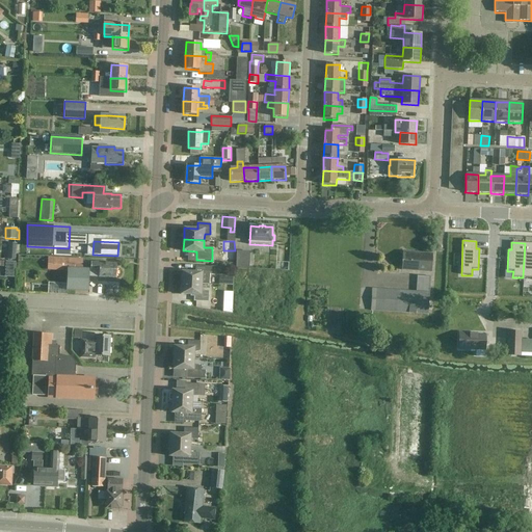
[(531,243),(525,243),(523,277),(531,277),(531,243)]
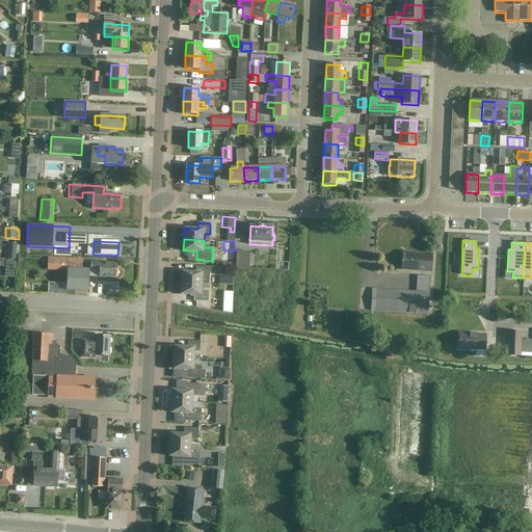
[(431,272),(432,255),(403,253),(402,270),(431,272)]
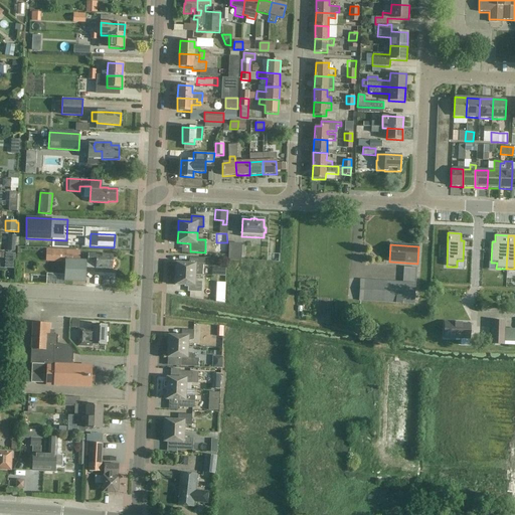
[(84,282),(86,262),(79,262),(80,251),(46,249),(45,261),(65,262),(65,275),(46,274),(46,285),(64,286),(64,281),(84,282)]
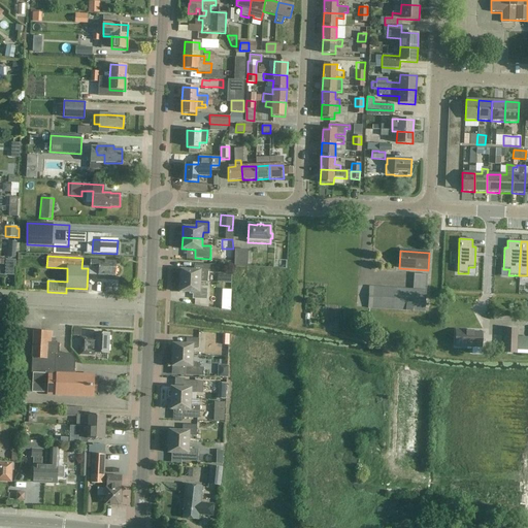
[(90,260),(90,268),(98,269),(98,274),(114,275),(114,274),(117,272),(117,269),(116,268),(116,262),(104,262),(104,261),(90,260)]
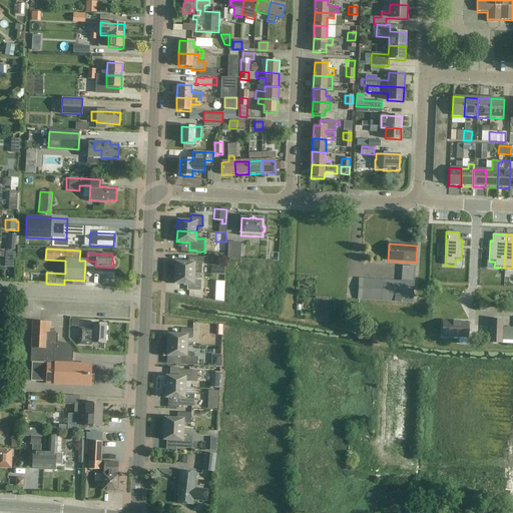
[(175,273),(195,274),(202,274),(203,264),(204,264),(205,258),(189,257),(189,263),(175,262),(175,273)]
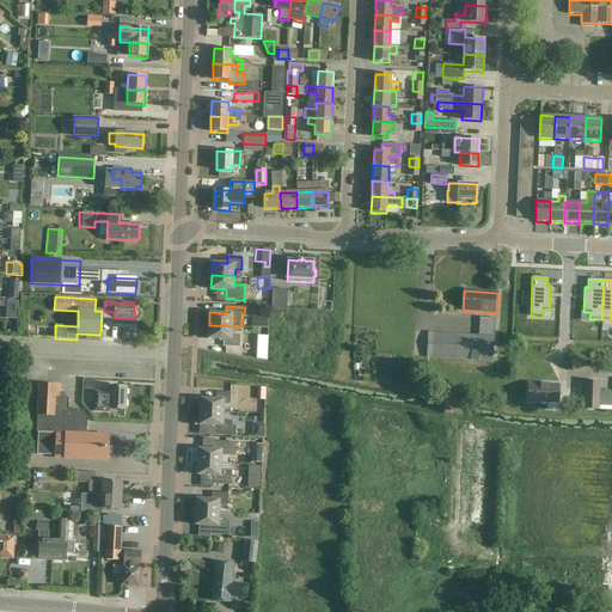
[(495,318),(479,317),(478,335),(494,336),(495,318)]
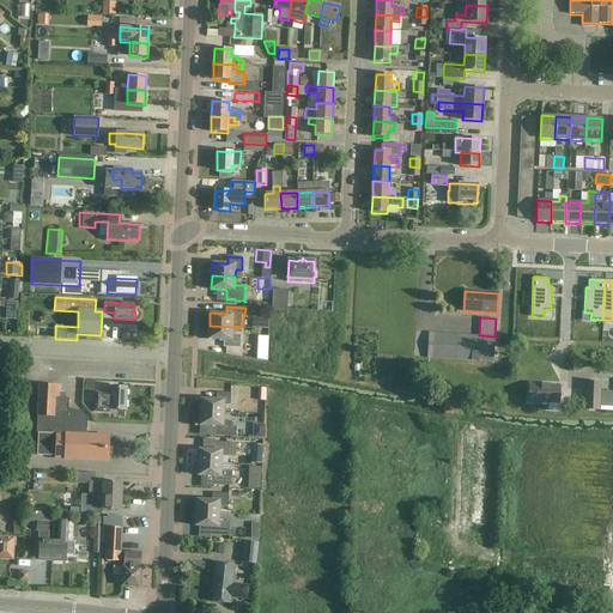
[(234,335),(234,327),(210,326),(210,339),(225,340),(224,347),(241,349),(242,335),(234,335)]
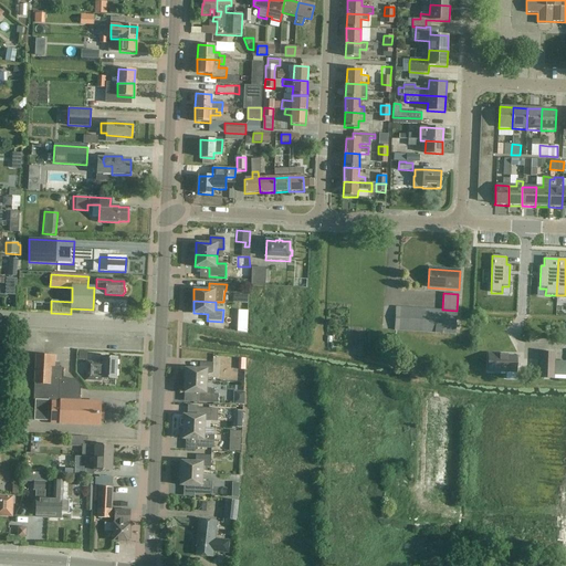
[(396,307),(395,331),(456,334),(457,311),(396,307)]
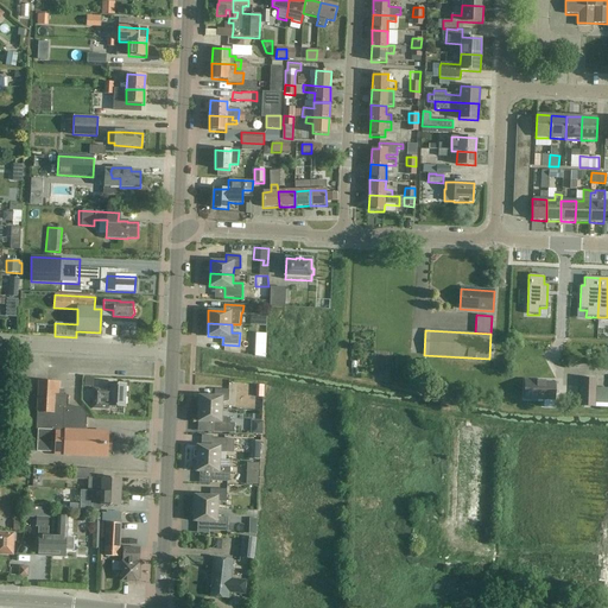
[(555,400),(556,382),(545,382),(545,380),(525,380),(524,399),(555,400)]
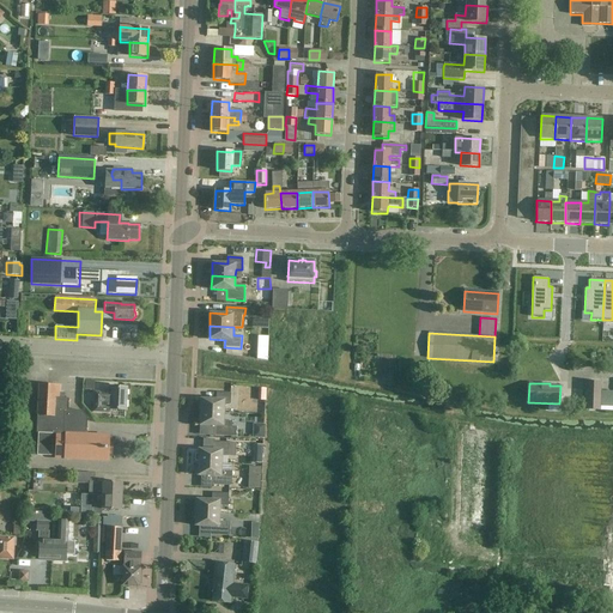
[(109,436),(86,435),(87,418),(82,411),(64,410),(64,404),(62,404),(59,404),(60,386),(38,384),(36,432),(37,434),(37,455),(52,456),(52,434),(56,434),(55,459),(108,461),(108,454),(111,454),(111,449),(113,443),(109,443),(109,436)]
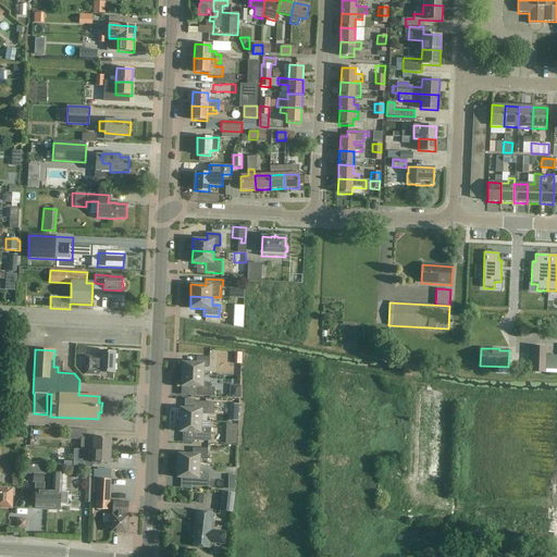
[(100,372),(113,373),(114,373),(114,353),(100,353),(100,357),(86,357),(85,374),(99,375),(100,372)]
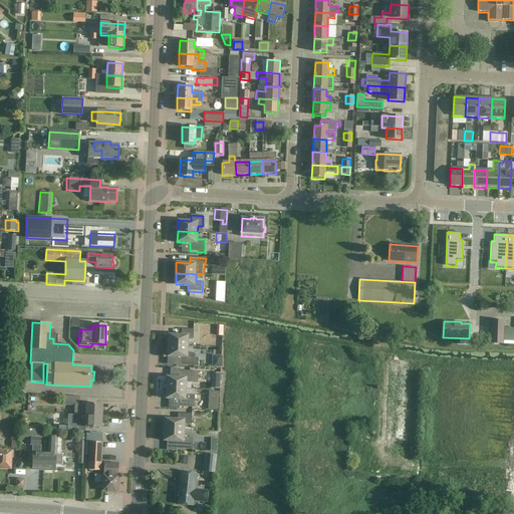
[(504,328),(490,328),(490,344),(504,345),(504,328)]
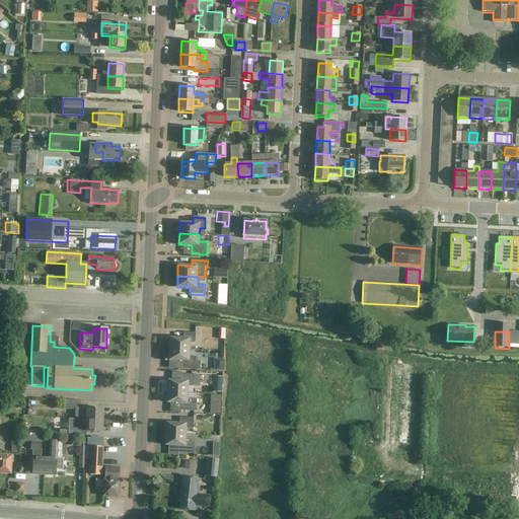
[(169,349),(190,350),(190,344),(195,342),(196,332),(183,332),(183,339),(169,338),(169,349)]
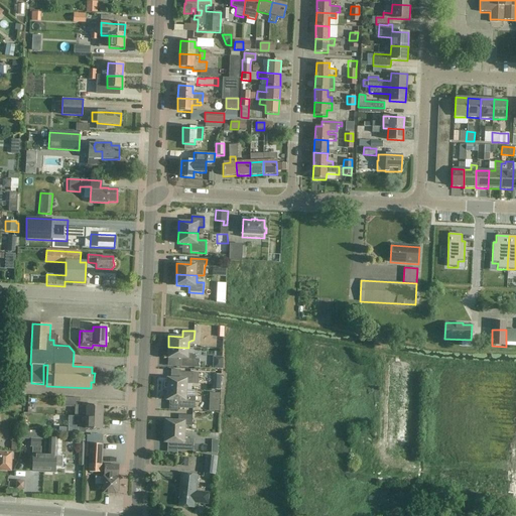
[(187,354),(188,348),(168,347),(167,358),(180,359),(180,367),(199,368),(199,359),(195,359),(196,355),(187,354)]
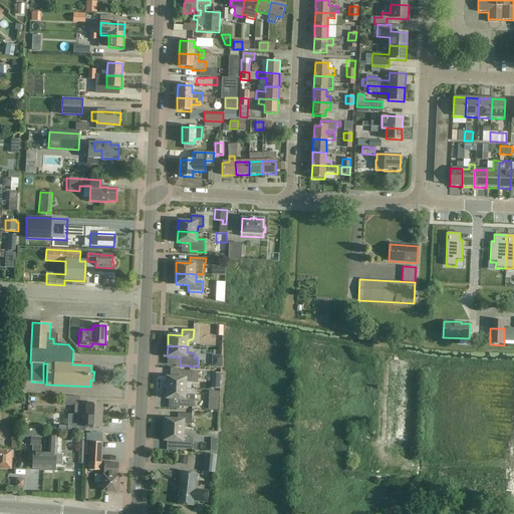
[(166,376),(166,380),(164,381),(163,387),(166,387),(165,388),(186,389),(186,382),(197,382),(198,371),(180,370),(179,376),(166,376)]
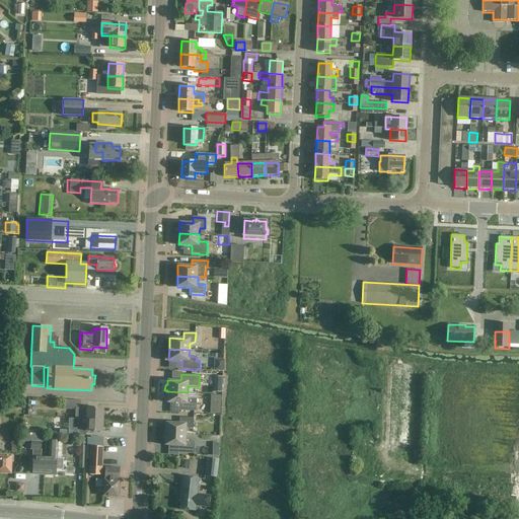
[(23,397),(24,379),(14,379),(13,396),(23,397)]
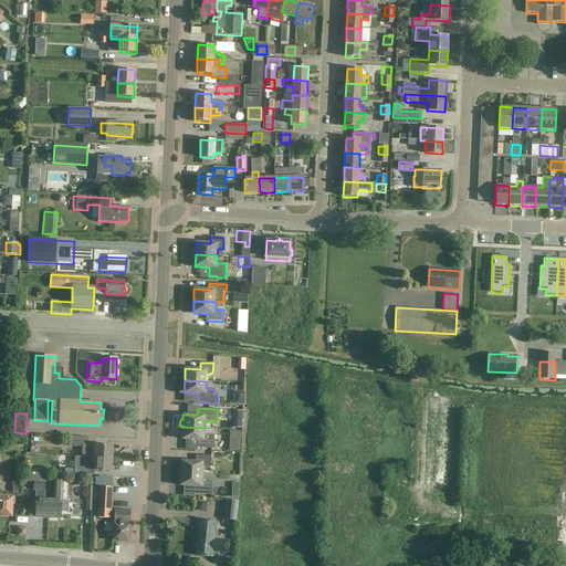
[(205,428),(181,427),(181,439),(196,440),(196,448),(213,449),(213,435),(203,435),(205,428)]
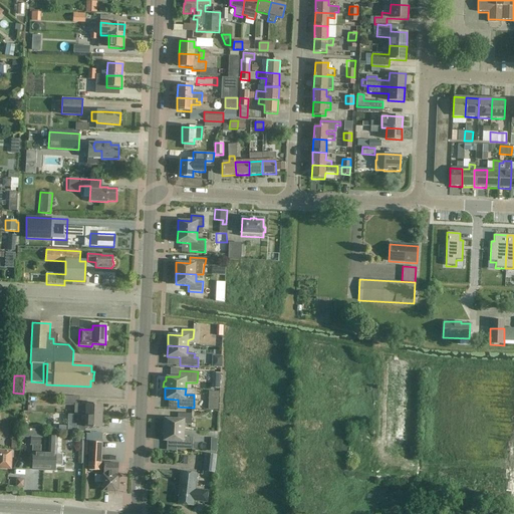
[(85,416),(101,417),(102,405),(85,404),(85,405),(79,405),(79,397),(64,397),(64,406),(74,406),(74,415),(85,416)]
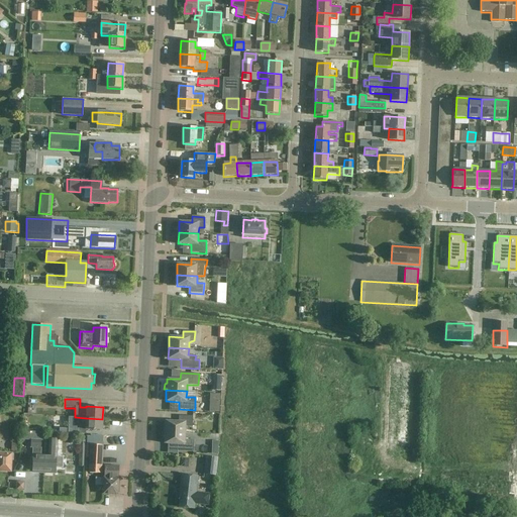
[(165,432),(185,433),(185,427),(192,427),(193,416),(179,416),(178,422),(165,421),(165,432)]
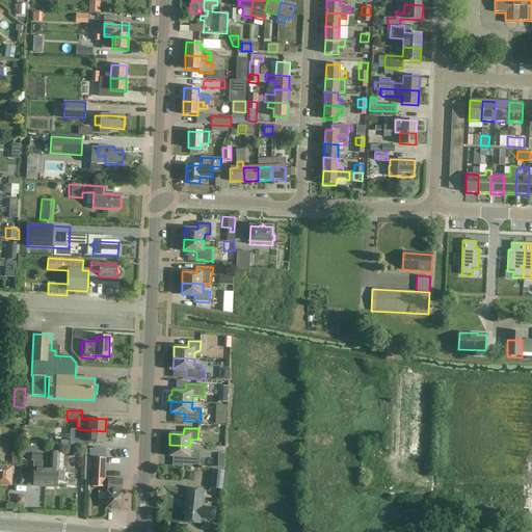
[(88,436),(81,435),(73,435),(73,441),(80,442),(80,446),(88,447),(88,443),(105,443),(105,431),(88,430),(88,436)]
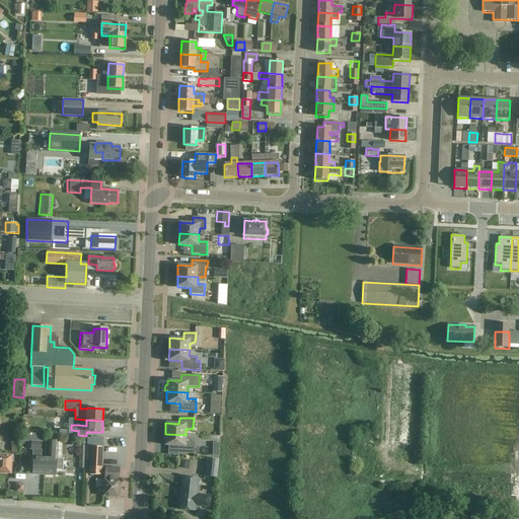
[(184,441),(186,435),(165,434),(164,445),(177,446),(177,453),(194,454),(194,446),(192,446),(192,441),(184,441)]
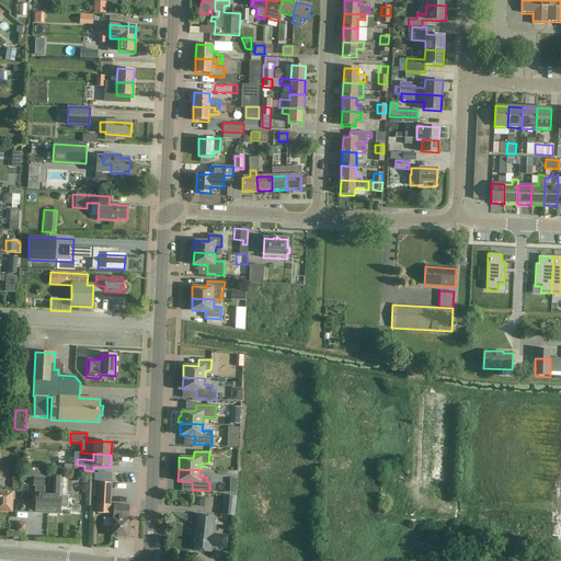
[(94,472),(93,483),(111,483),(112,472),(94,472)]
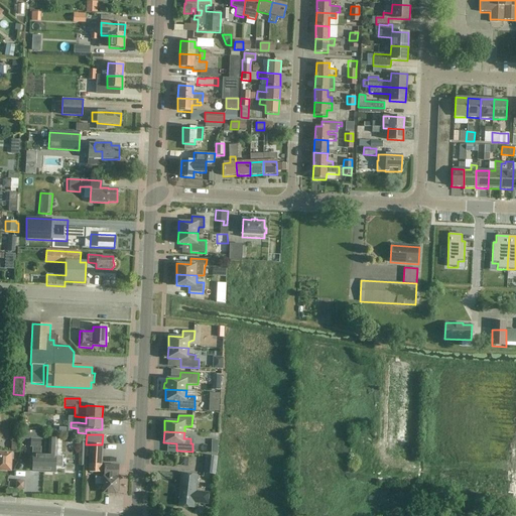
[(43,472),(44,457),(40,456),(40,440),(31,439),(31,437),(25,437),(25,446),(32,446),(31,472),(43,472)]
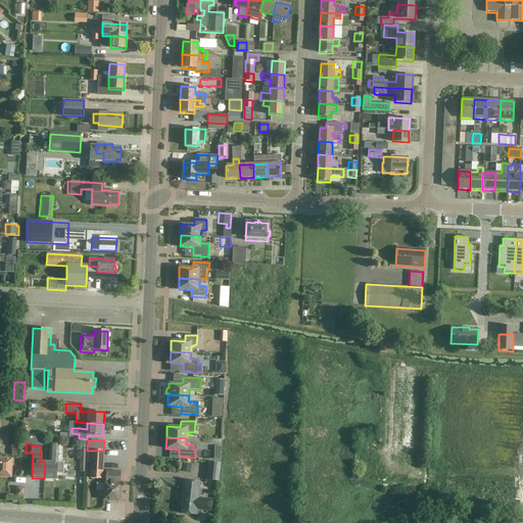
[(45,463),(44,478),(56,479),(57,444),(50,444),(49,463),(45,463)]
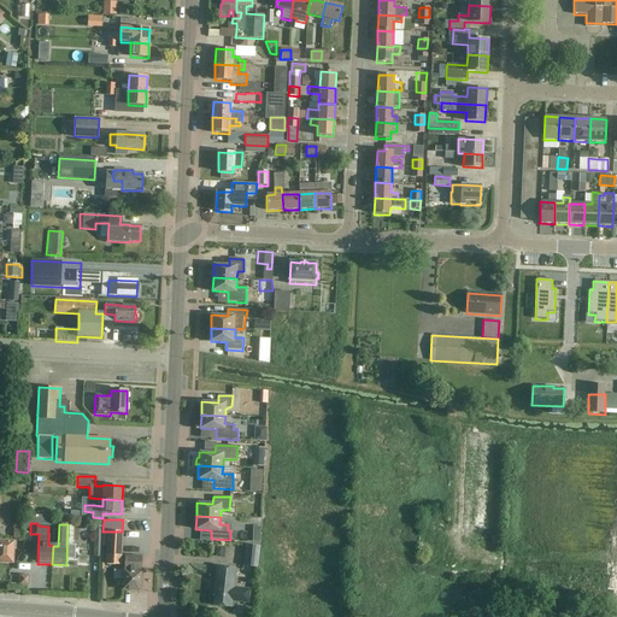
[(24,528),(13,527),(13,539),(24,539),(24,528)]
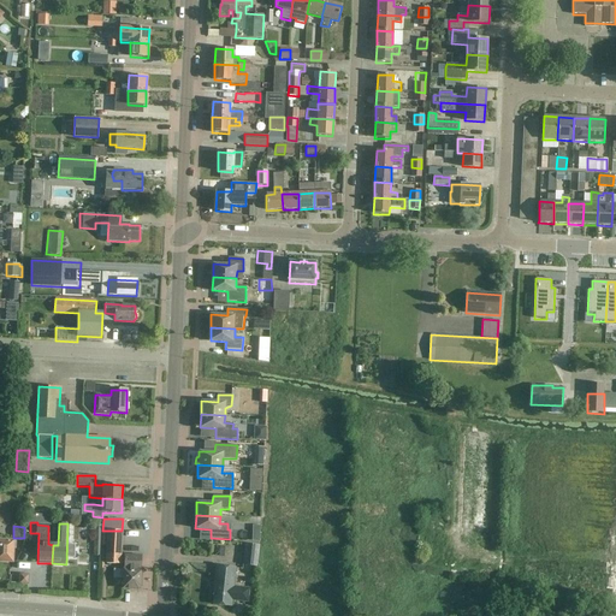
[(249,534),(249,543),(259,543),(260,528),(252,528),(250,534),(249,534)]
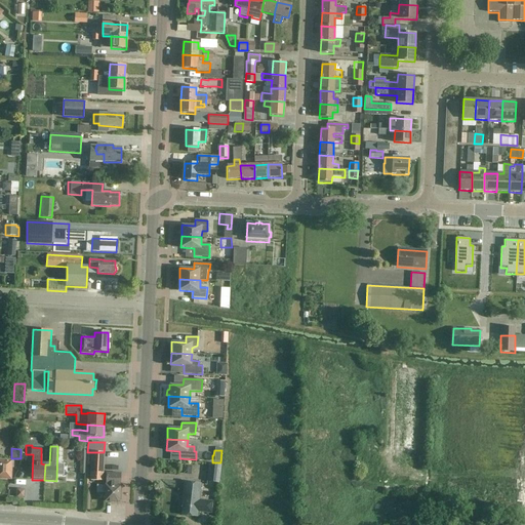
[(103,481),(104,452),(91,452),(90,481),(103,481)]
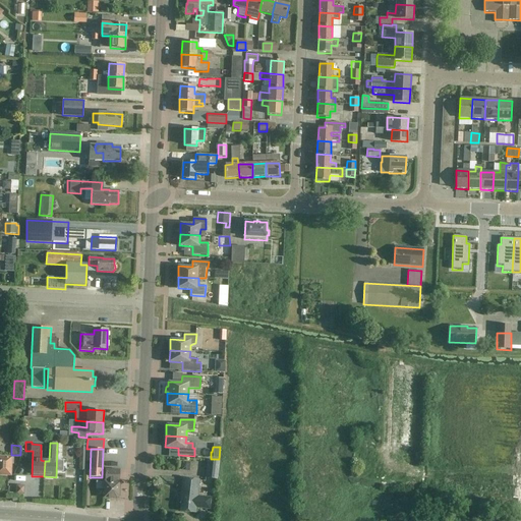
[(0,474),(10,475),(10,468),(12,468),(13,465),(10,465),(11,458),(0,456),(0,474)]
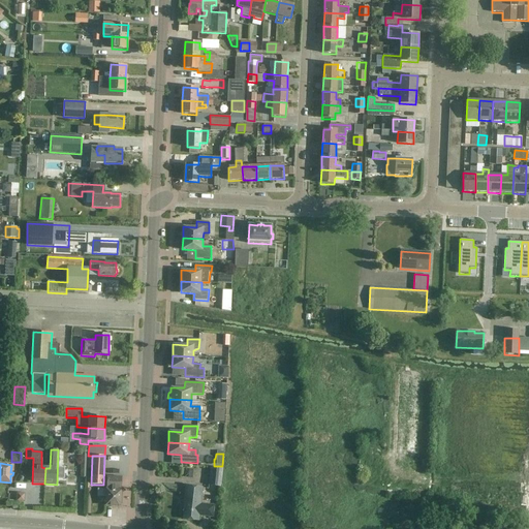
[(220,487),(222,469),(210,467),(208,486),(220,487)]
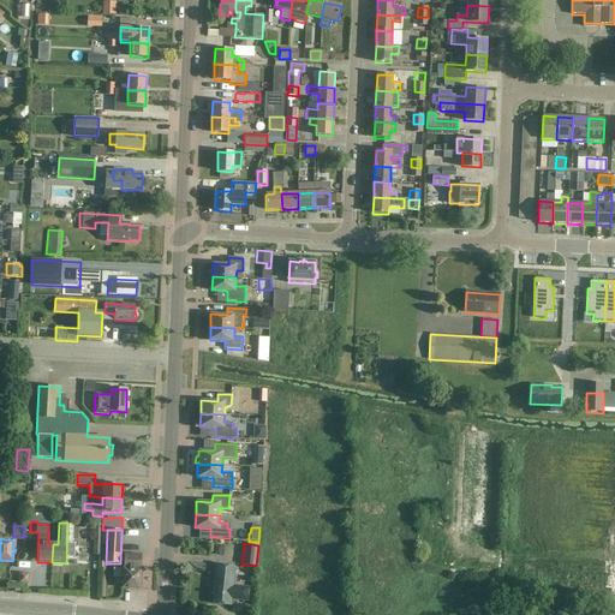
[(123,568),(121,587),(137,589),(141,586),(141,569),(142,555),(124,554),(124,568),(123,568)]
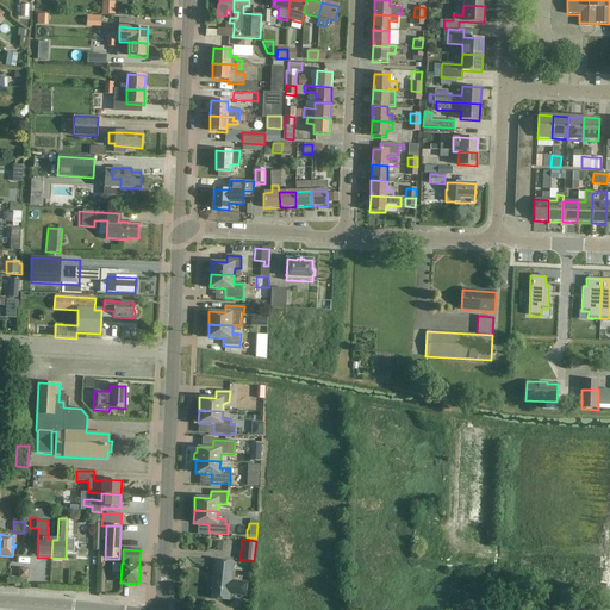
[(212,580),(210,598),(229,601),(230,595),(246,597),(247,584),(231,582),(234,562),(213,560),(211,580),(212,580)]
